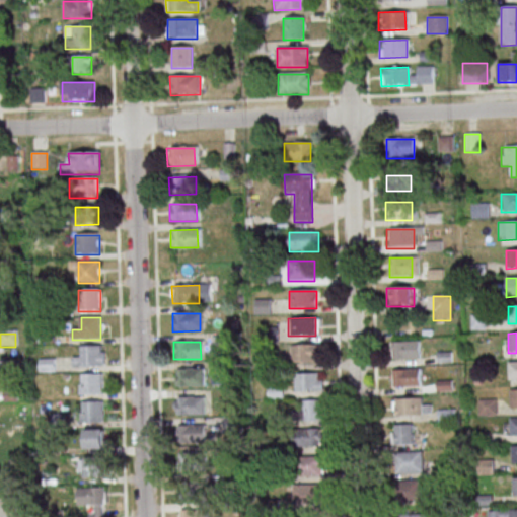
[(390,342),(417,342),(418,359),(390,360),(390,342)]
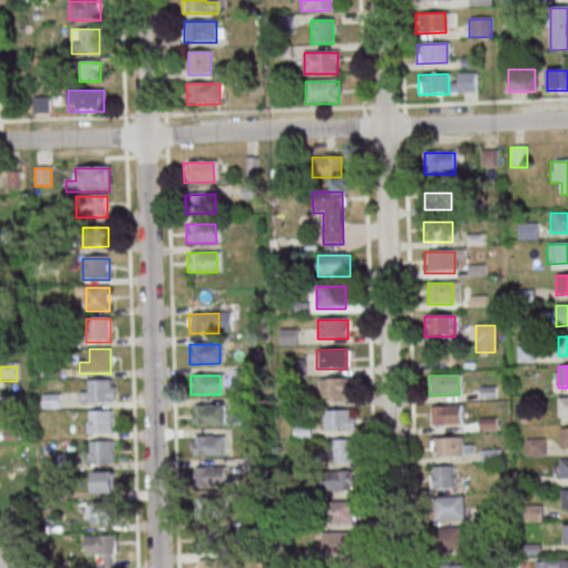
[(316,380),(346,379),(346,398),(317,399),(316,380)]
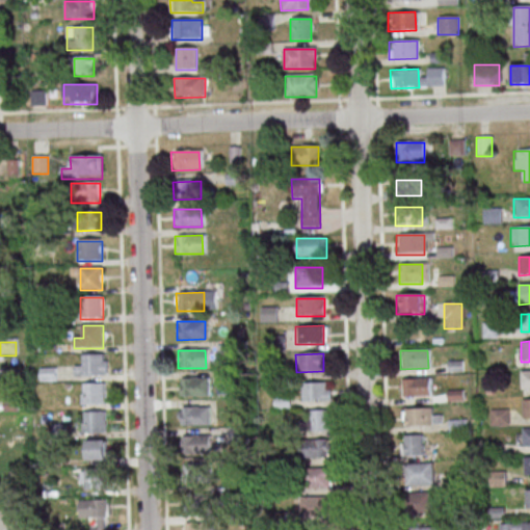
[(108,355),(84,355),(84,367),(74,367),(74,377),(108,377),(108,355)]
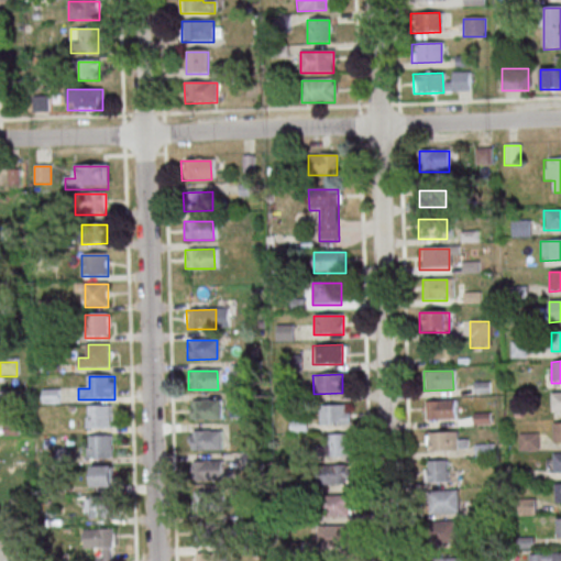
[(42,405),(57,405),(57,392),(42,392),(42,405)]
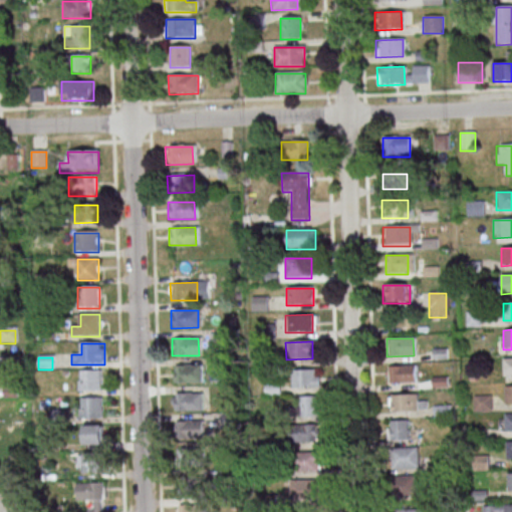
[(511,358),(503,358),(503,377),(511,376),(511,358)]
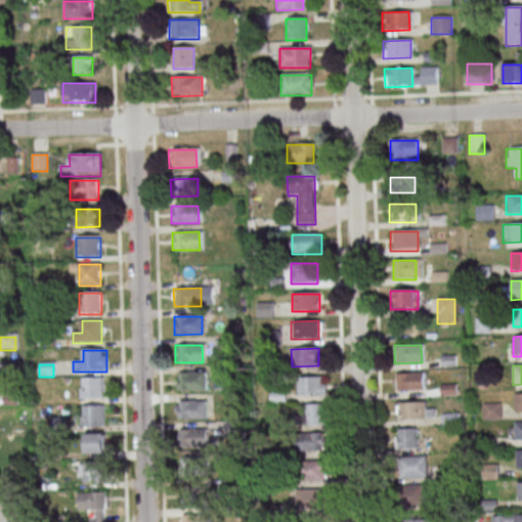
[(176,374),(204,374),(204,391),(176,391),(176,374)]
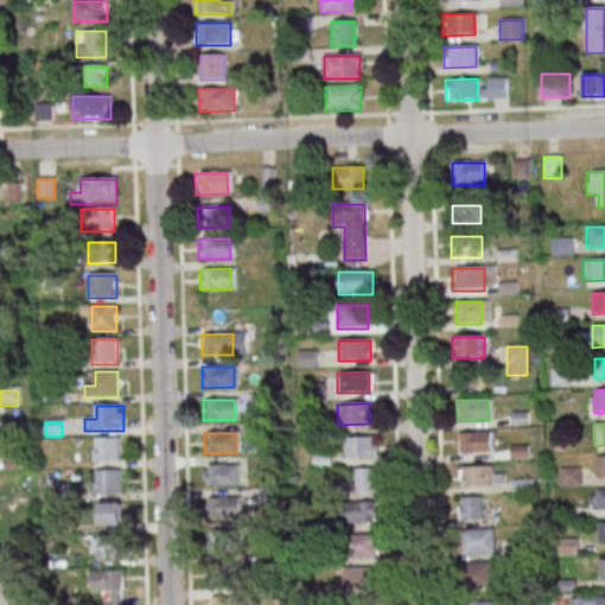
[(458,433),(489,433),(490,453),(458,453),(458,433)]
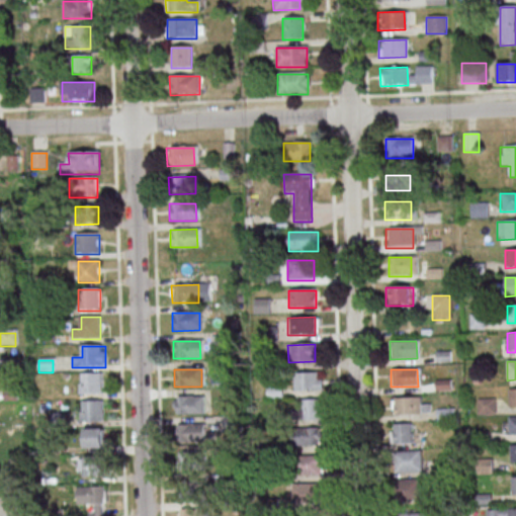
[(102,374),(78,374),(78,396),(102,396),(102,374)]
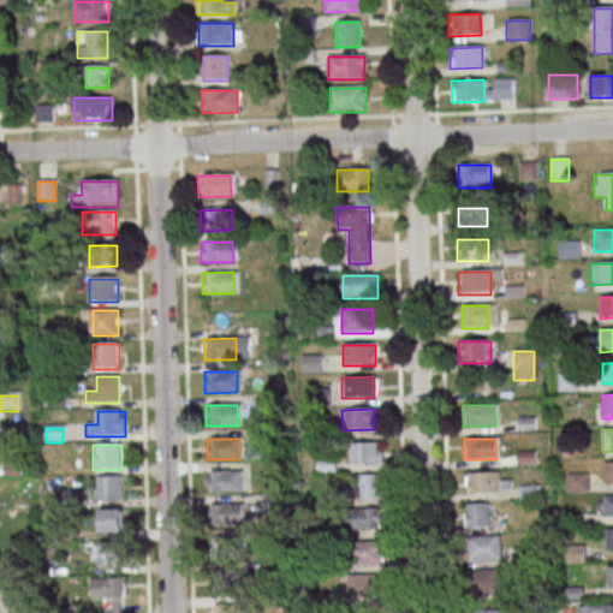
[(382,445),(349,445),(349,466),(382,466),(382,445)]
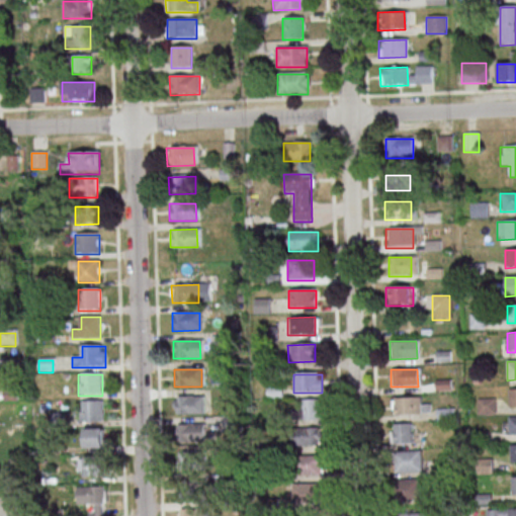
[(174,398),(201,397),(201,415),(174,415),(174,398)]
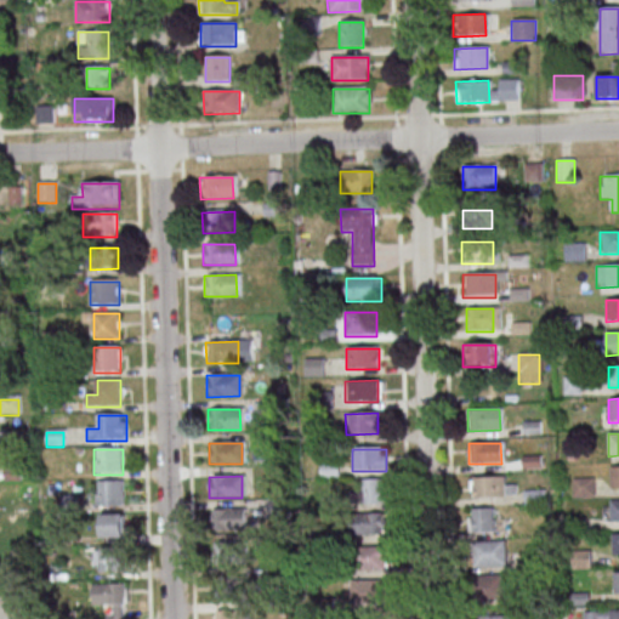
[(470,477),(503,477),(503,498),(470,499),(470,477)]
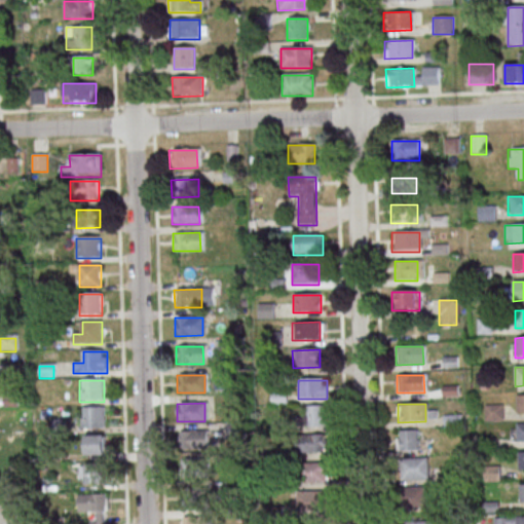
[(324,407),(306,407),(306,418),(296,418),(296,428),(324,428),(324,407)]
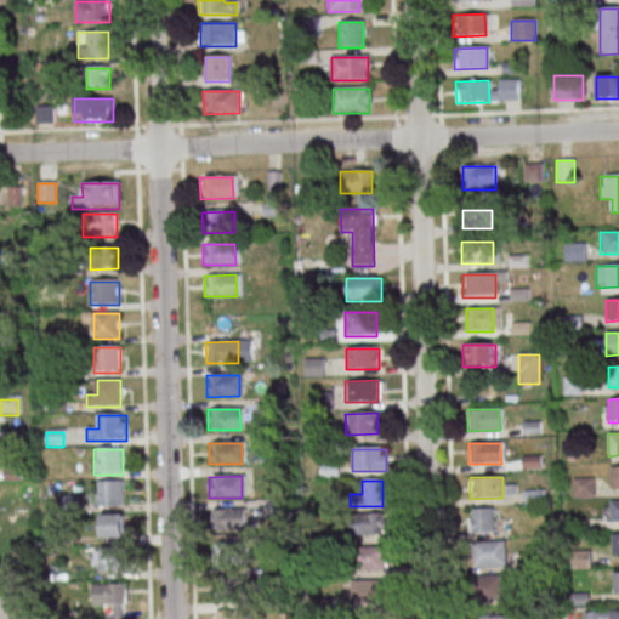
[(572,499),(592,499),(592,481),(572,481),(572,499)]
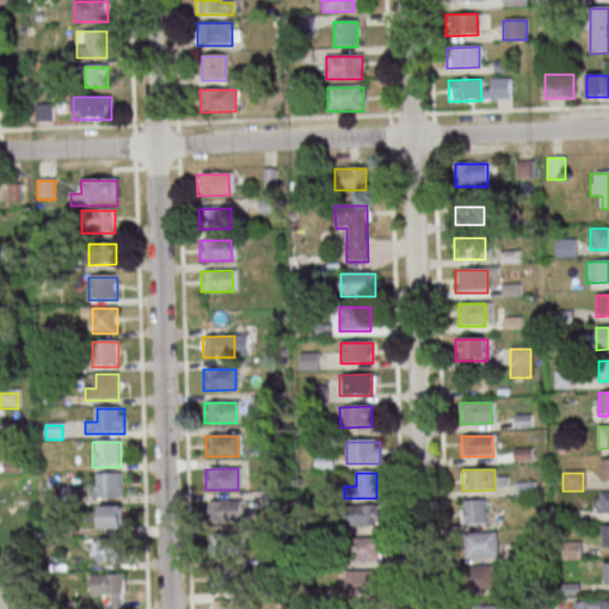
[(121,474),(94,474),(94,499),(121,499),(121,474)]
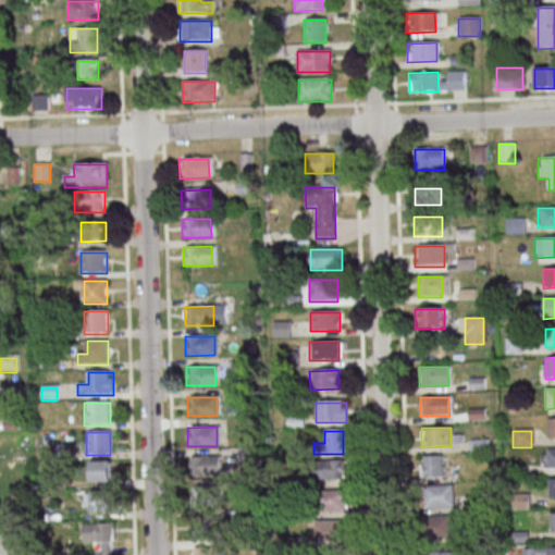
[(256,464),(255,449),(241,451),(242,465),(256,464)]
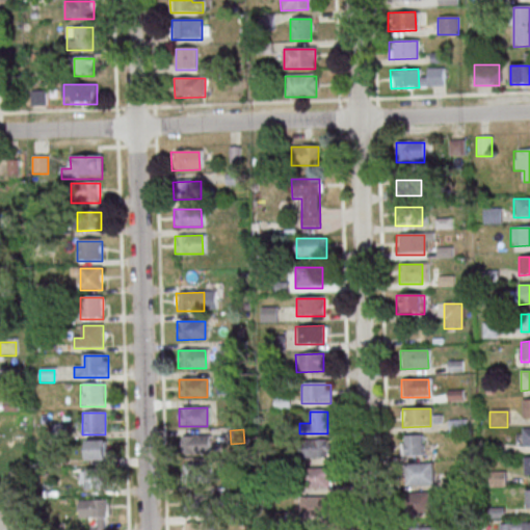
[(180,436),(208,436),(208,454),(180,455),(180,436)]
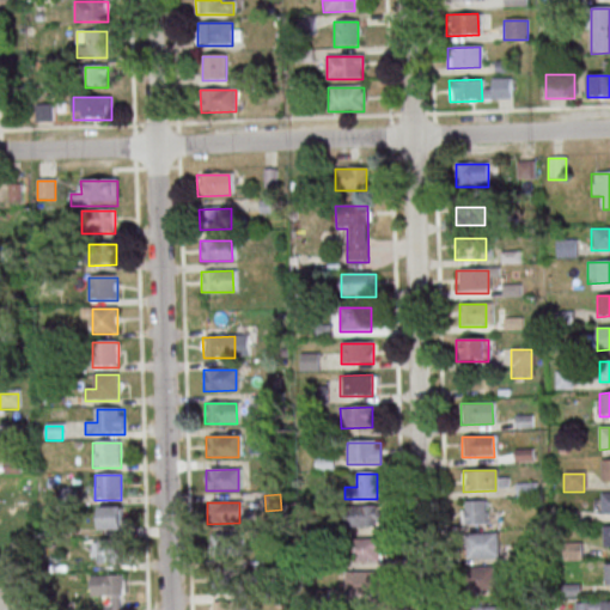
[(462,502),(462,526),(486,526),(486,502),(462,502)]
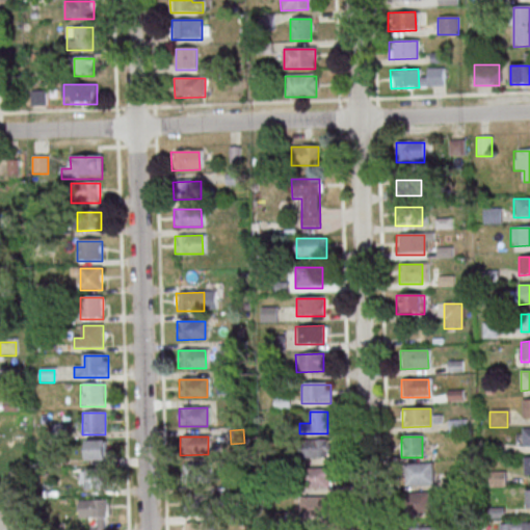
[(106,461),(106,441),(86,442),(86,461),(106,461)]
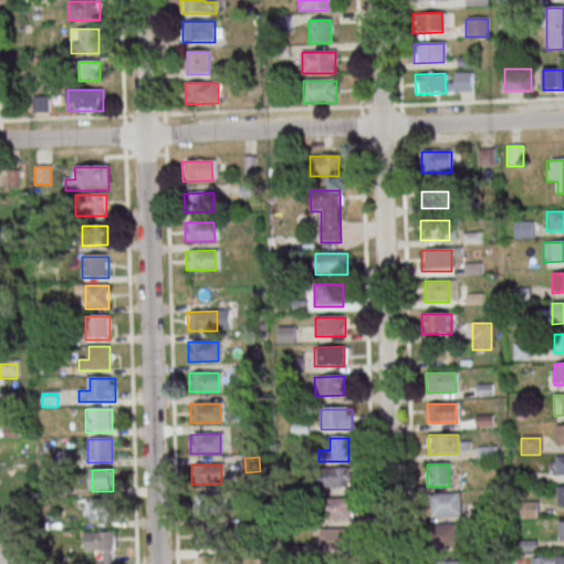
[(316,469),(345,469),(346,488),(316,489),(316,469)]
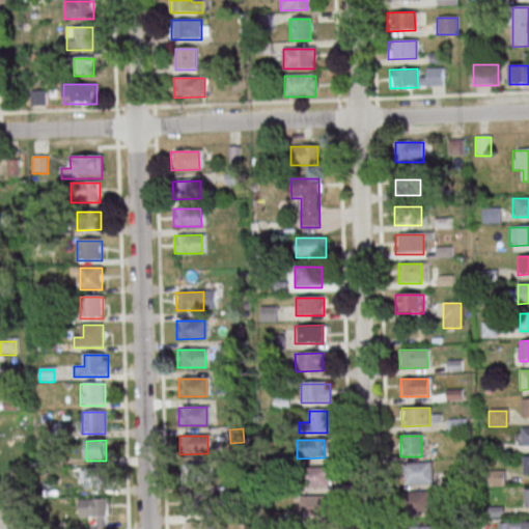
[(179,465),(207,464),(209,482),(181,482),(179,465)]
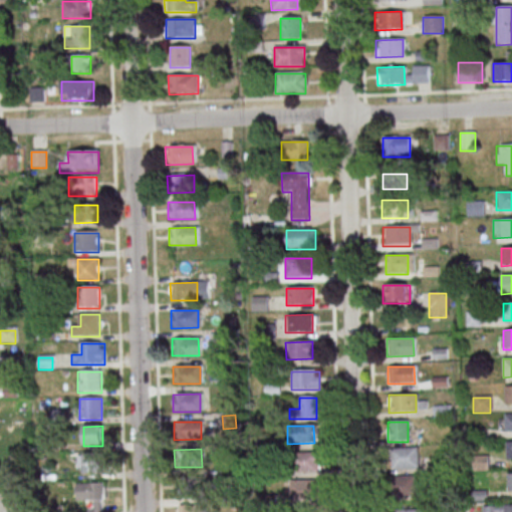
[(419,471),(419,449),(393,449),(393,471),(419,471)]
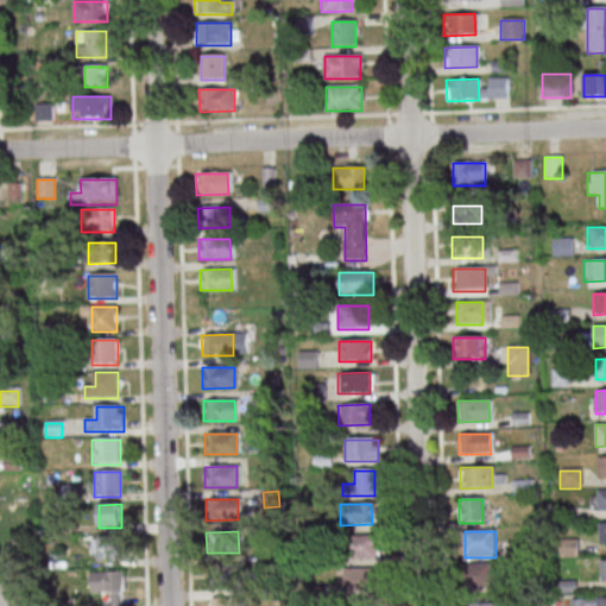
[(376,560),(376,536),(352,536),(352,560),(376,560)]
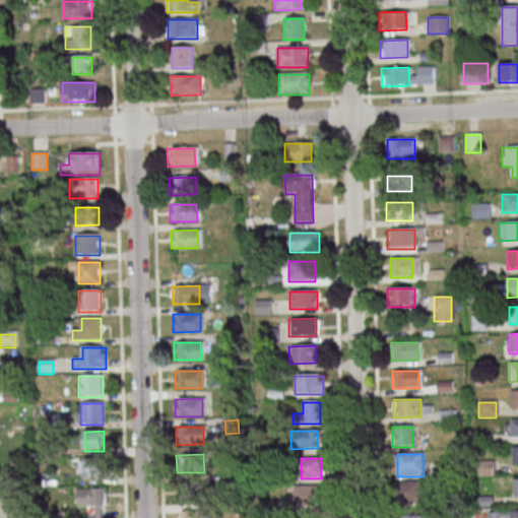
[(103,460),(79,460),(79,479),(103,479),(103,460)]
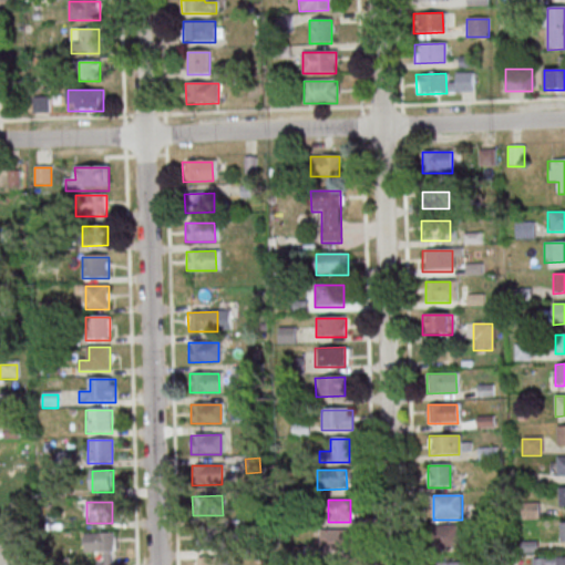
[(193,527),(223,526),(223,546),(193,546),(193,527)]
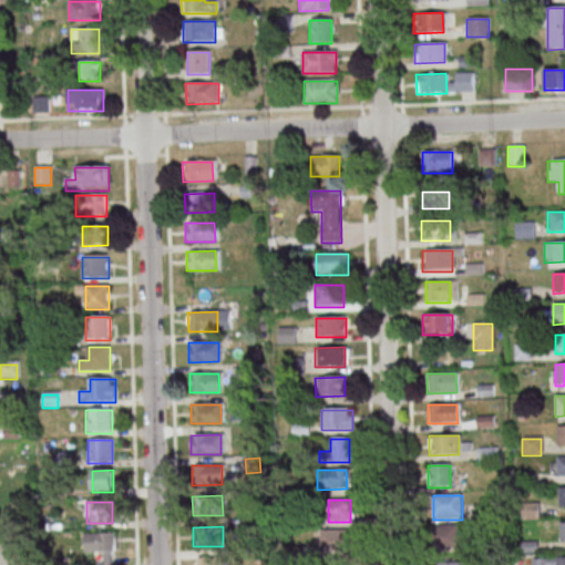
[(432,526),(432,550),(459,550),(459,526),(432,526)]
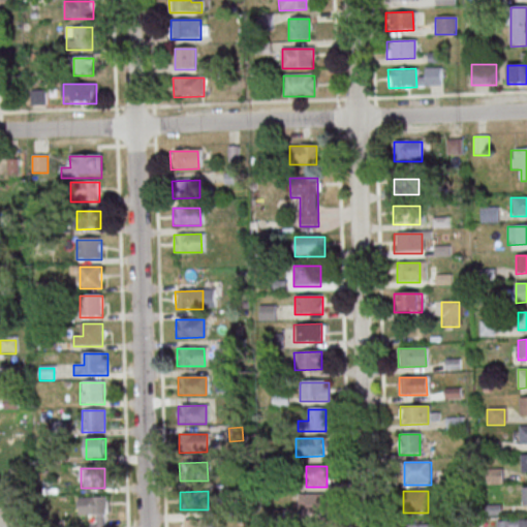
[(328,495),(298,495),(298,517),(328,517),(328,495)]
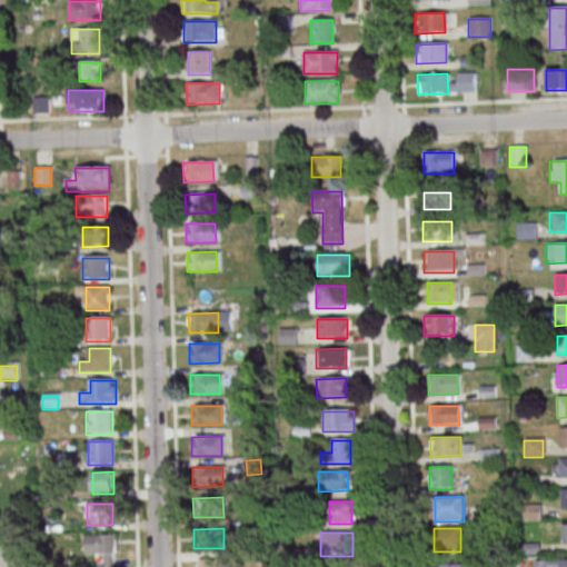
[(85,556),(97,556),(96,566),(117,566),(117,536),(85,536),(85,556)]
